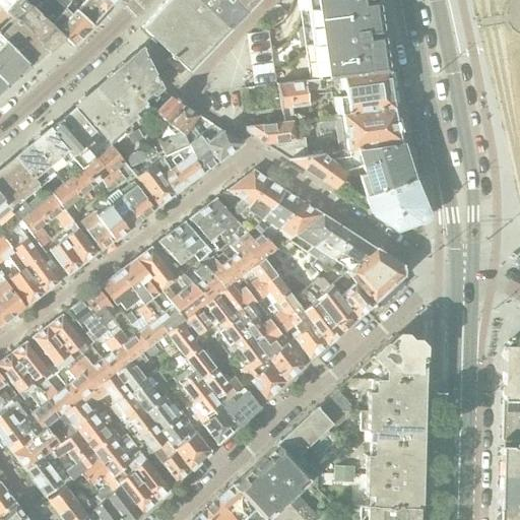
[(46,51),(62,37),(31,6),(29,4),(24,0),(0,0),(0,5),(1,6),(46,51)]
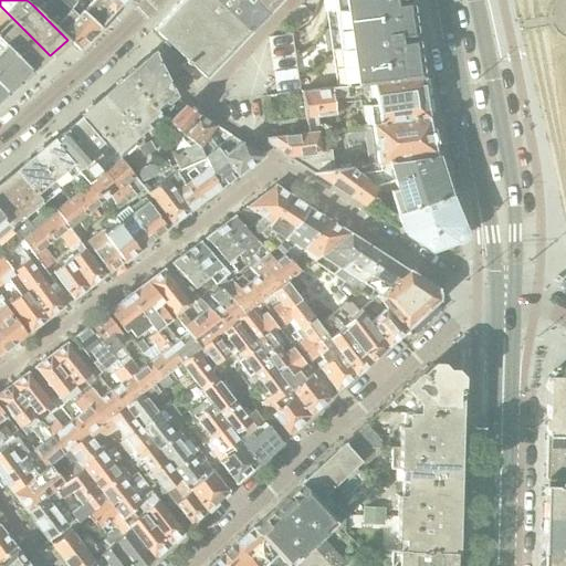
[(79,50),(112,13),(97,0),(92,0),(87,6),(82,0),(38,0),(34,7),(67,40),(79,50)]
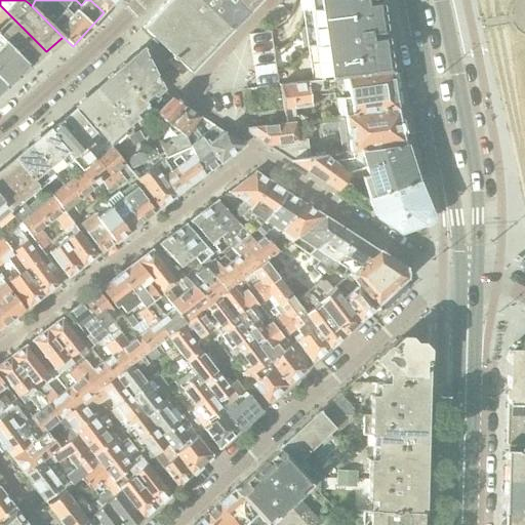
[(90,0),(104,12),(114,0),(90,0)]
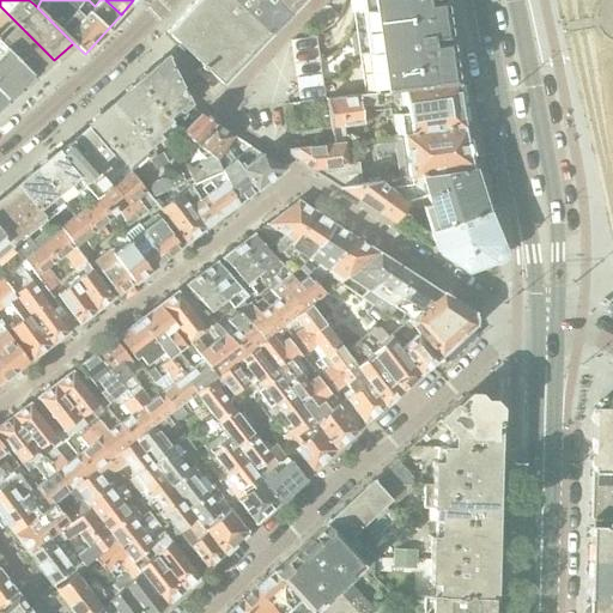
[(202,66),(249,17),(229,0),(195,0),(167,34),(202,66)]
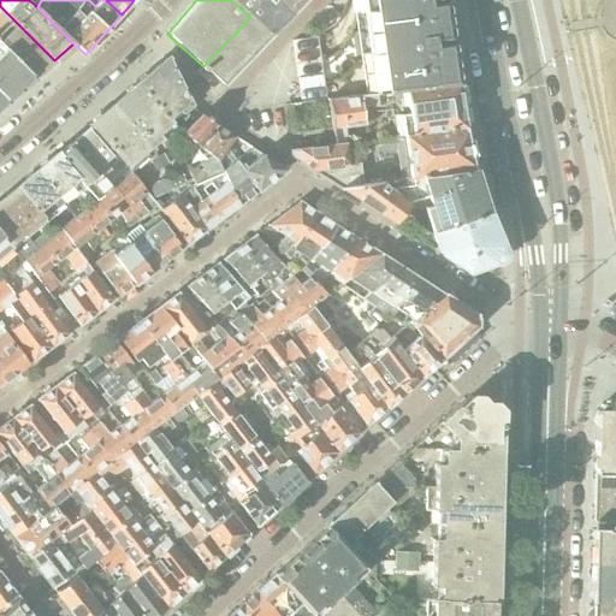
[(230,0),(250,17),(271,36),(291,17),(272,0),(230,0)]
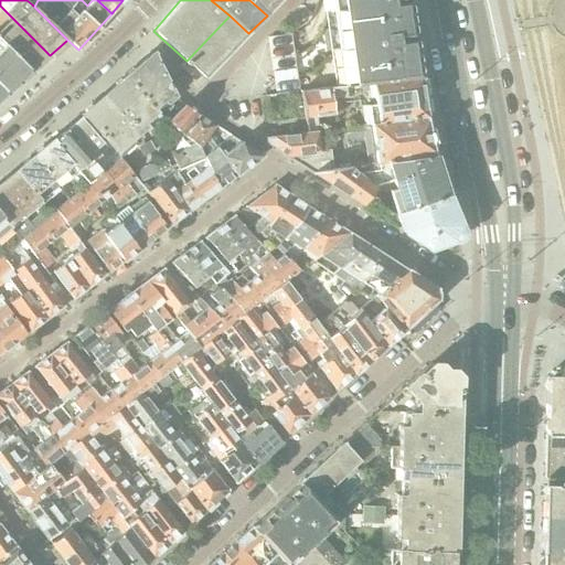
[(280,0),(249,0),(267,16),(280,0)]
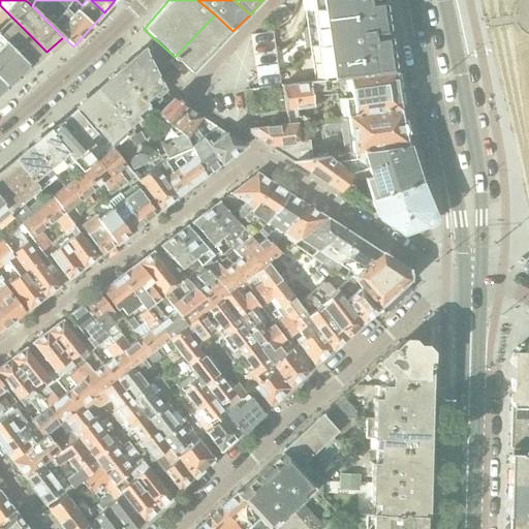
[(311,0),(313,10),(382,1),(382,0),(311,0)]
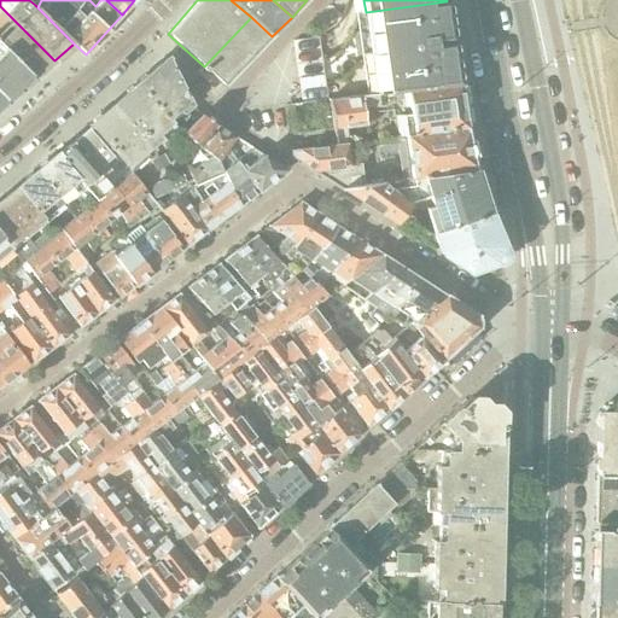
[(367,94),(367,95),(459,85),(453,45),(447,1),(366,12),(377,93),(367,94)]
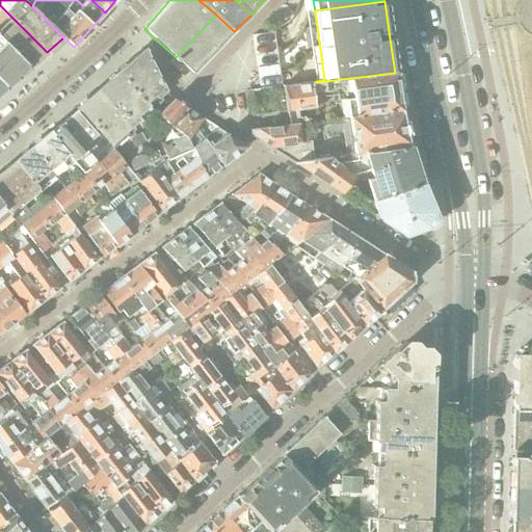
[(47,52),(1,6),(0,7),(0,37),(28,68),(29,68),(47,52)]
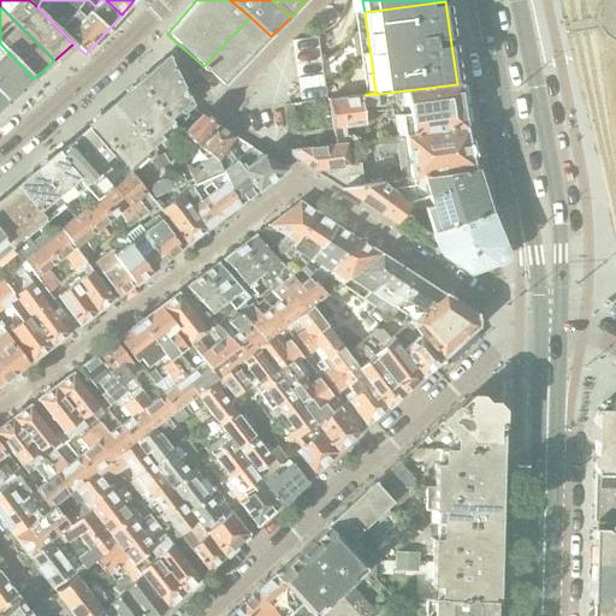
[(224,86),(271,36),(250,17),(203,66),(196,73),(213,89),(219,82),(224,86)]
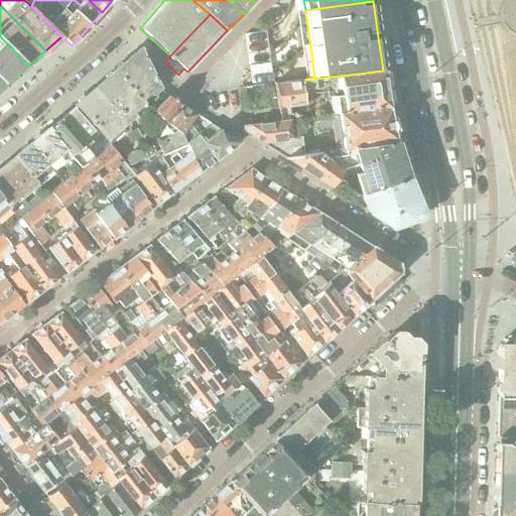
[(0,89),(27,66),(0,36),(0,89)]
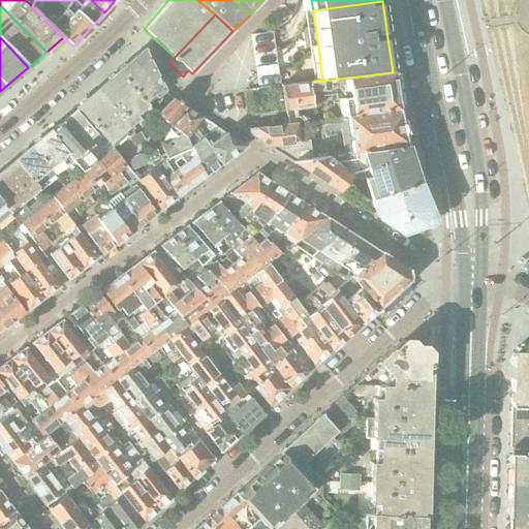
[(118,71),(146,105),(162,90),(143,51),(118,71)]
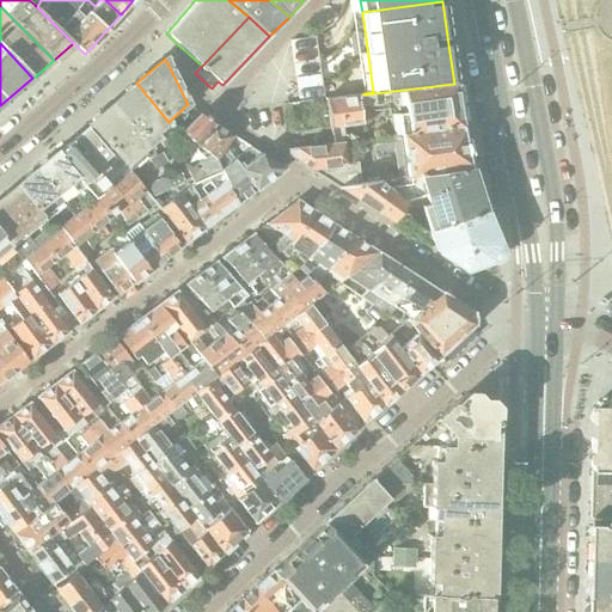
[(89,124),(127,165),(158,138),(159,136),(157,133),(169,122),(136,83),(89,124)]
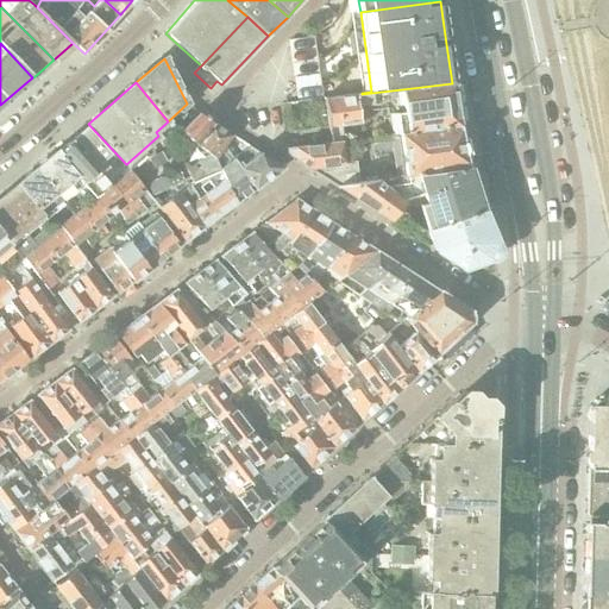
[(331,144),(343,142),(344,140),(341,126),(360,124),(360,121),(368,121),(366,111),(385,108),(387,114),(394,113),(397,133),(458,125),(452,83),(362,94),(324,99),(331,144)]
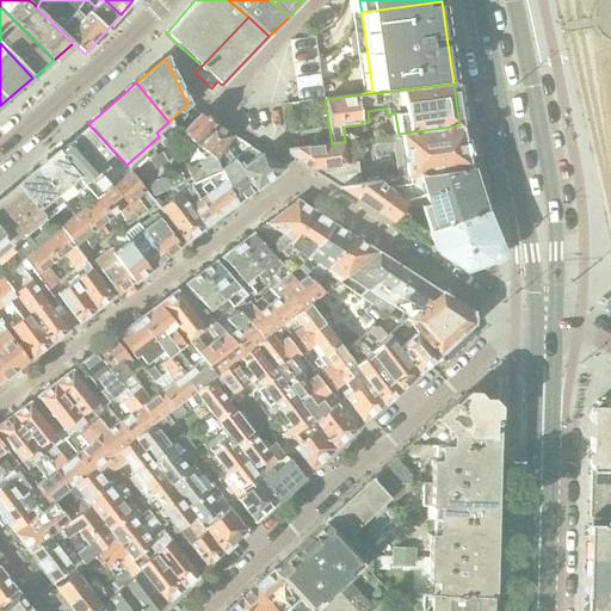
[(210,155),(216,160),(226,148),(233,137),(199,116),(197,113),(183,129),(178,124),(170,129),(174,141),(181,133),(197,146),(210,155)]
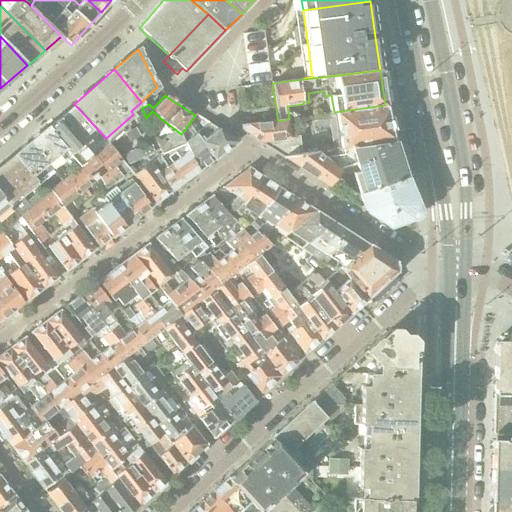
[(110,143),(106,138),(75,105),(59,119),(93,157),(110,143)]
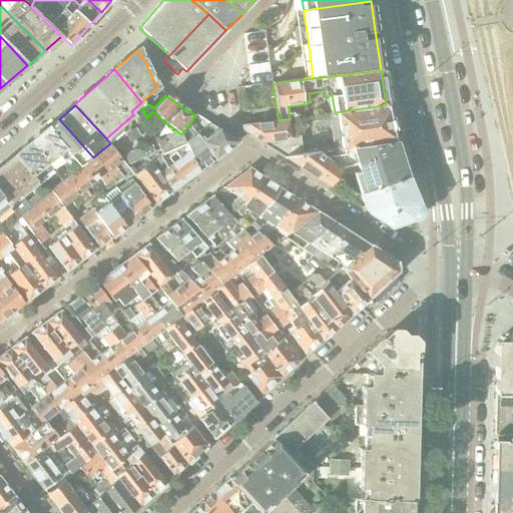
[(335,149),(338,148),(394,141),(386,106),(386,105),(335,112),(329,113),(335,149)]
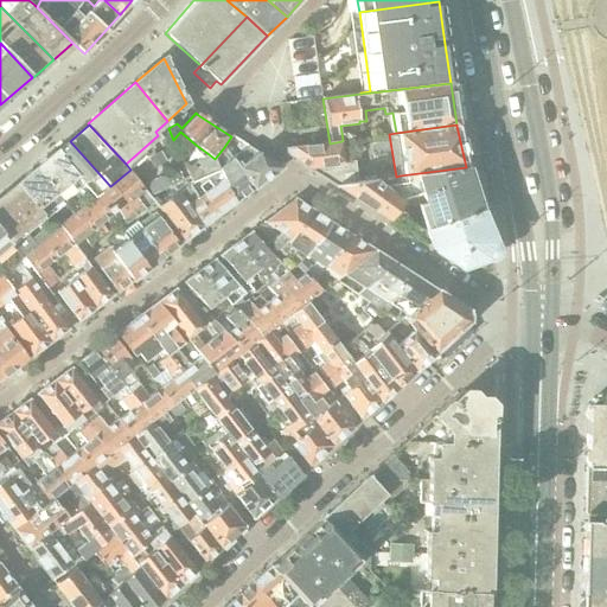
[(70,141),(56,153),(84,185),(85,185),(91,180),(102,192),(110,186),(70,141)]
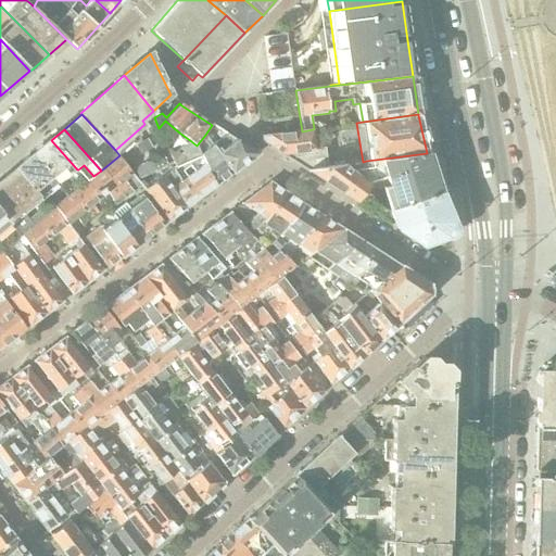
[(316,149),(313,129),(302,131),(262,137),(263,142),(279,153),(316,149)]
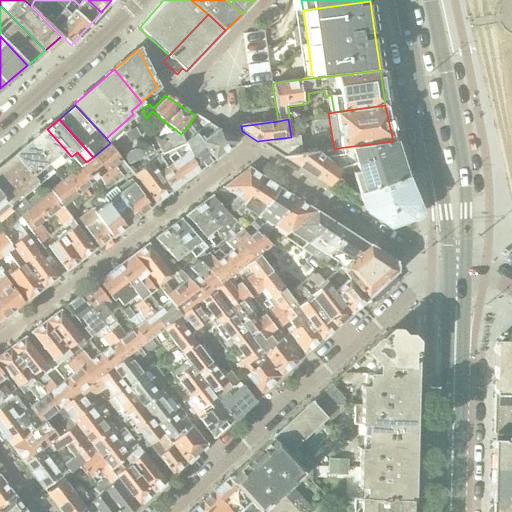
[(196,133),(214,160),(237,142),(237,141),(209,123),(196,133)]
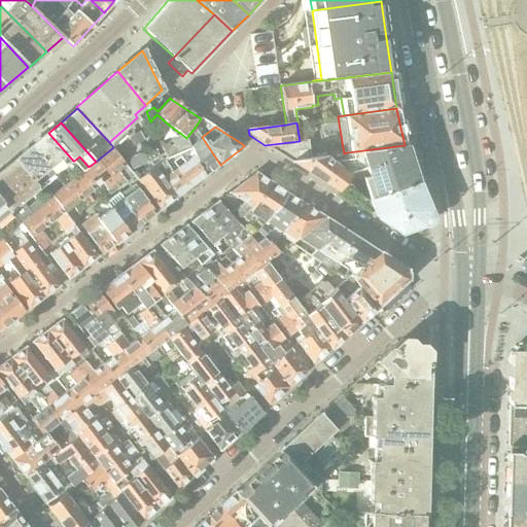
[(220,165),(202,137),(195,128),(186,138),(190,149),(202,178),(220,165)]
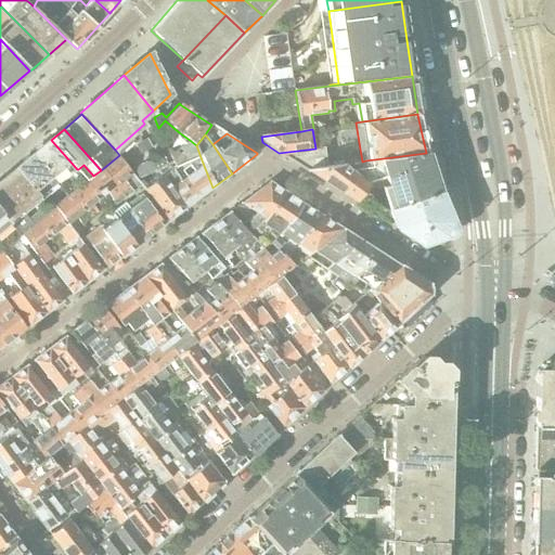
[(153,147),(147,138),(141,141),(146,151),(153,147)]
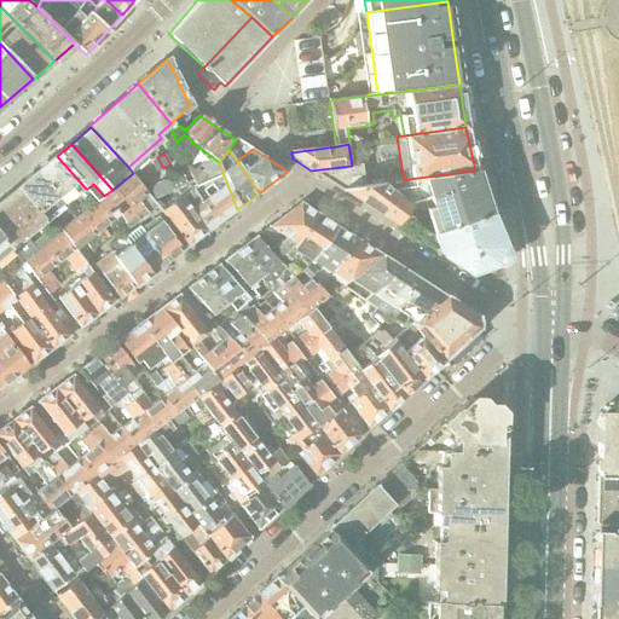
[(86,189),(57,156),(56,155),(38,172),(40,175),(65,206),(86,189)]
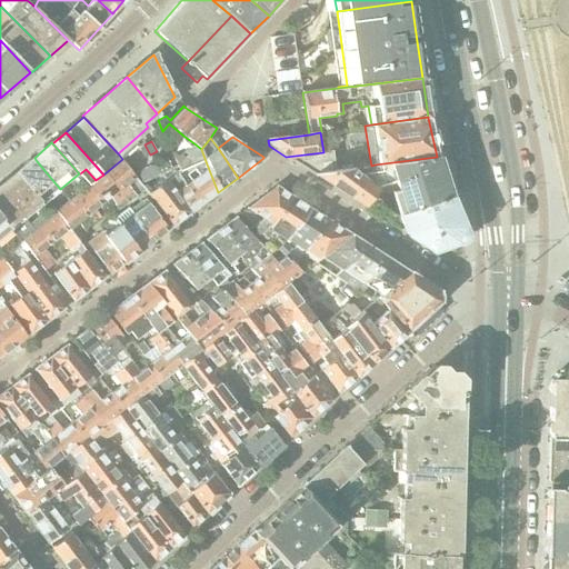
[(150,155),(145,145),(140,148),(145,158),(150,155)]
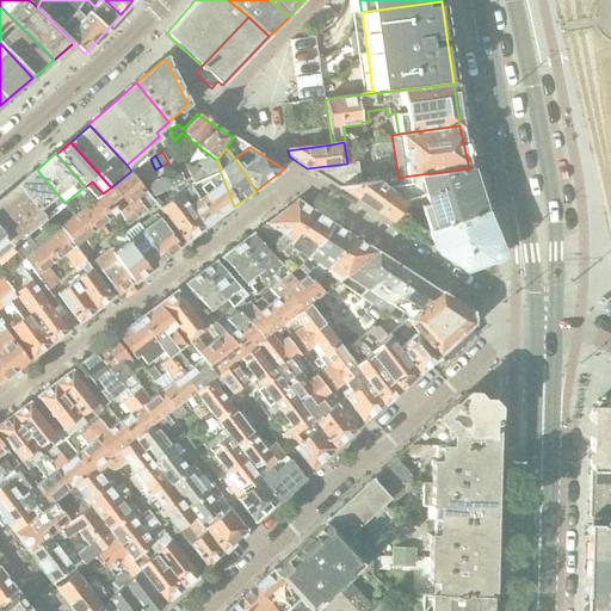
[(203,230),(234,207),(221,173),(216,160),(210,155),(199,162),(202,167),(190,174),(195,184),(190,186),(189,184),(177,192),(178,193),(176,195),(203,230)]
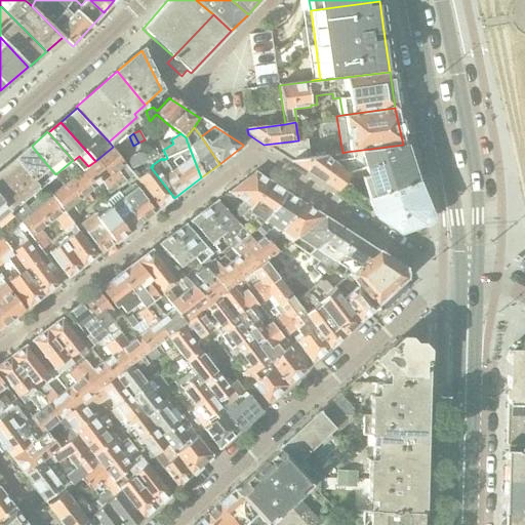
[(298,140),(264,145),(278,154),(288,161),(310,158),(307,139),(298,140)]
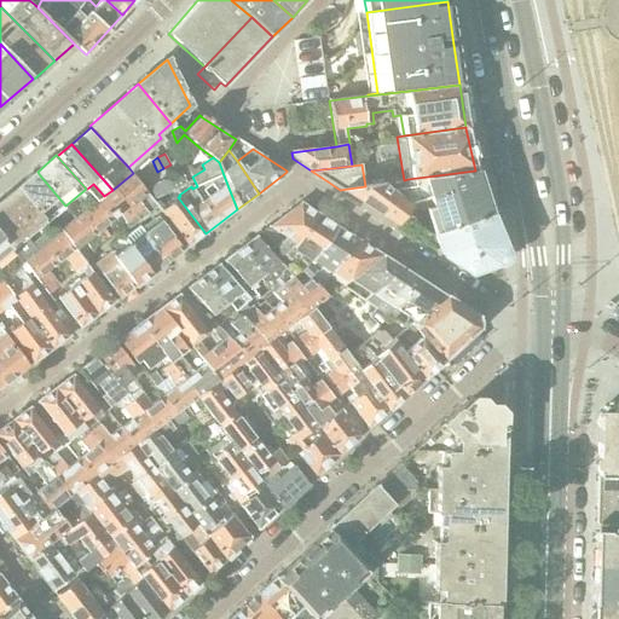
[(489,214),(475,171),(408,179),(416,196),(428,195),(433,208),(428,209),(434,233),(489,214)]
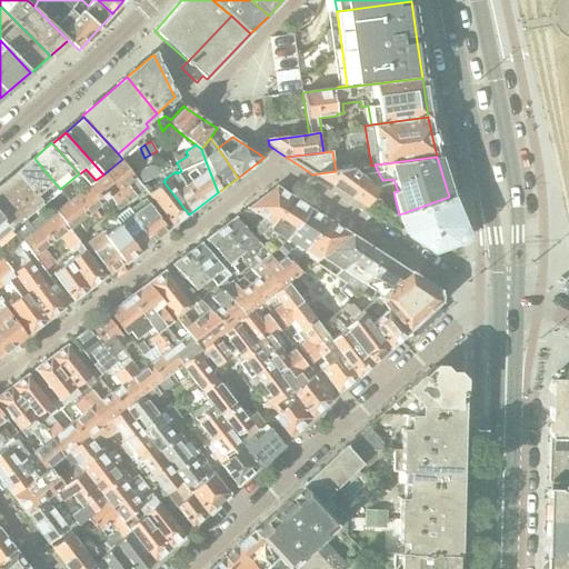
[(22,168),(17,172),(41,203),(50,197),(60,189),(37,161),(35,158),(22,168)]
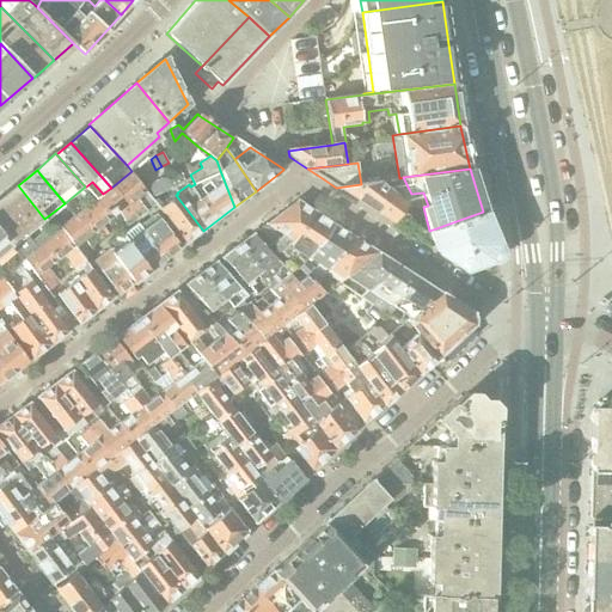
[(111,188),(139,218),(147,210),(138,199),(142,195),(151,206),(158,207),(132,171),(111,188)]
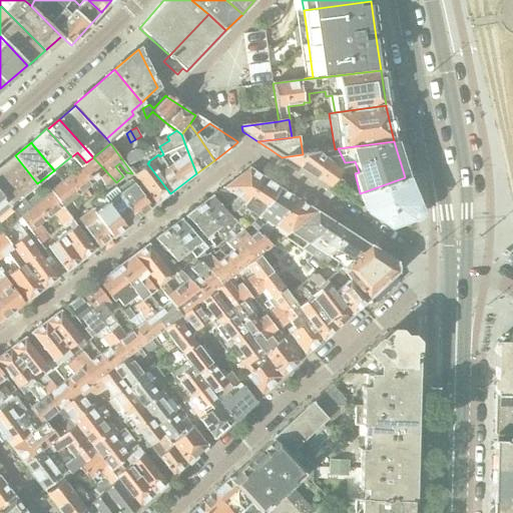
[(146,157),(146,156),(142,148),(124,156),(128,165),(146,157)]
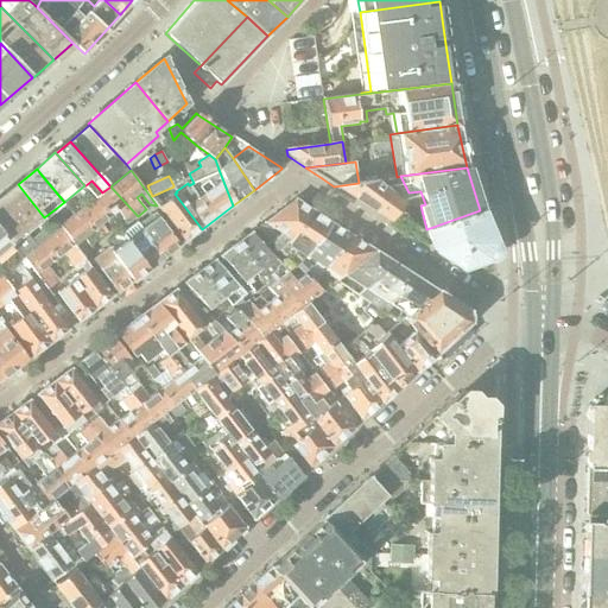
[(359,183),(334,187),(390,222),(404,201),(393,192),(379,179),(359,183)]
